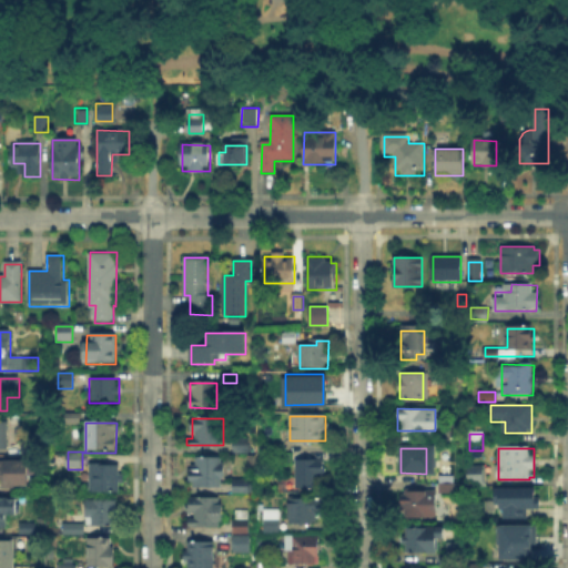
[(193,459),(209,459),(209,454),(224,454),(223,488),(192,488),(193,459)]
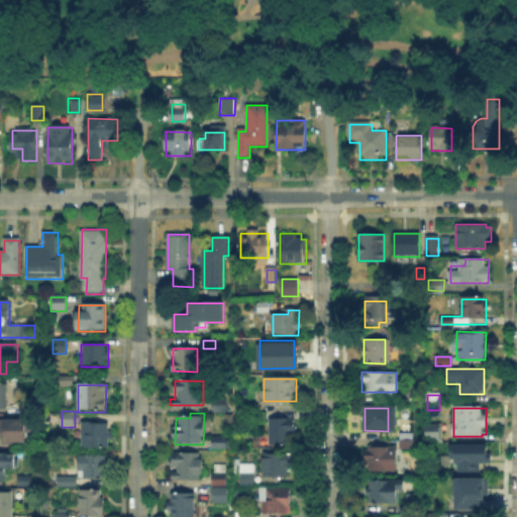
[(0,442),(0,420),(25,420),(25,442),(0,442)]
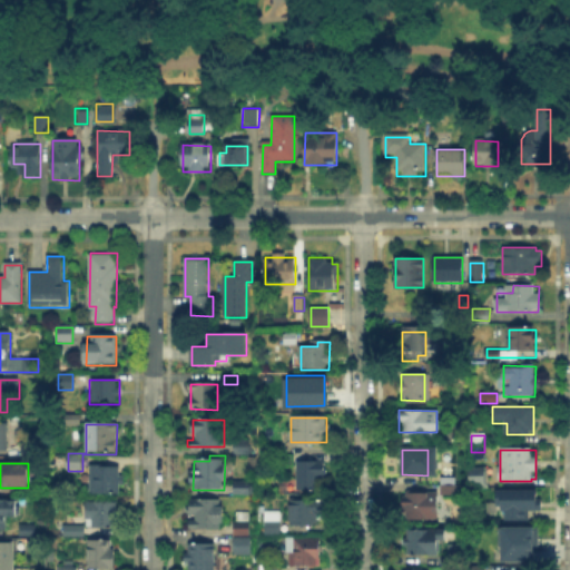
[(317,489),(297,489),(297,463),(325,463),(324,474),(317,474),(317,489)]
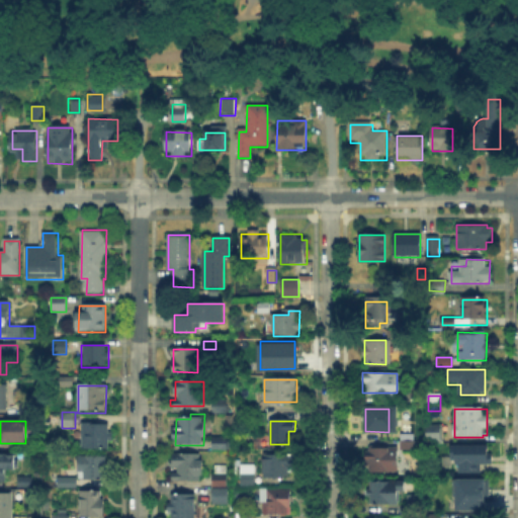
[(425,423),(440,423),(440,441),(424,441),(425,423)]
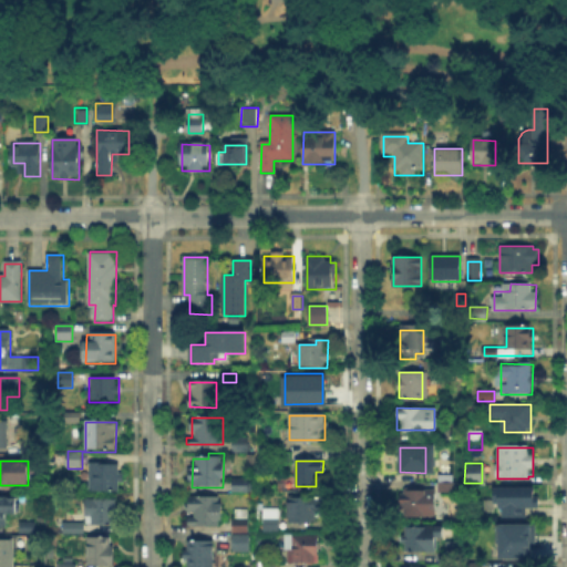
[(91,492),(91,464),(117,464),(117,492),(91,492)]
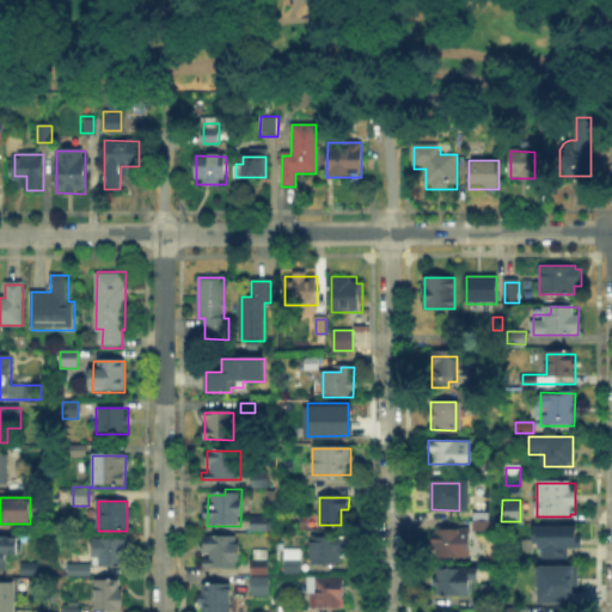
[(269,518),(268,533),(252,533),(252,518),(269,518)]
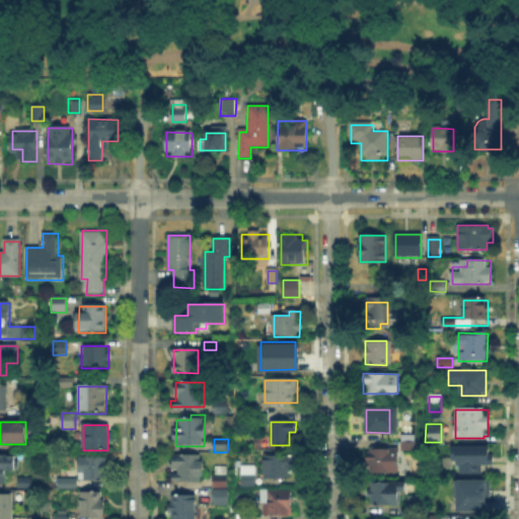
[(486,444),(486,452),(490,452),(490,463),(478,463),(478,472),(456,472),(456,463),(448,463),(448,444),(486,444)]
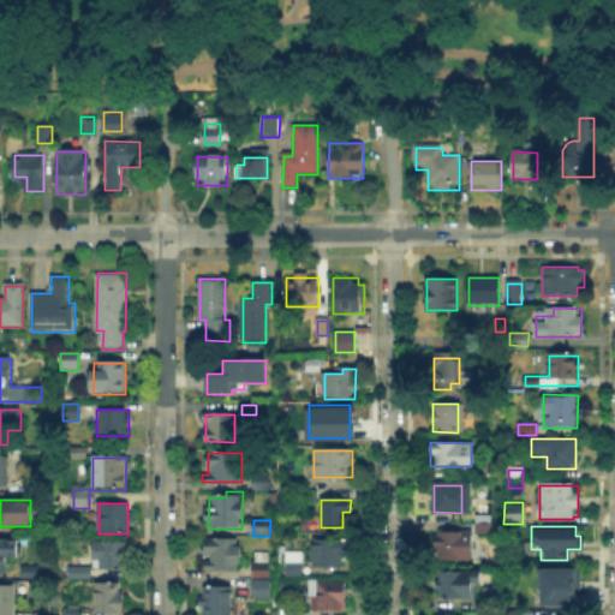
[(434,559),(435,532),(473,532),(473,559),(434,559)]
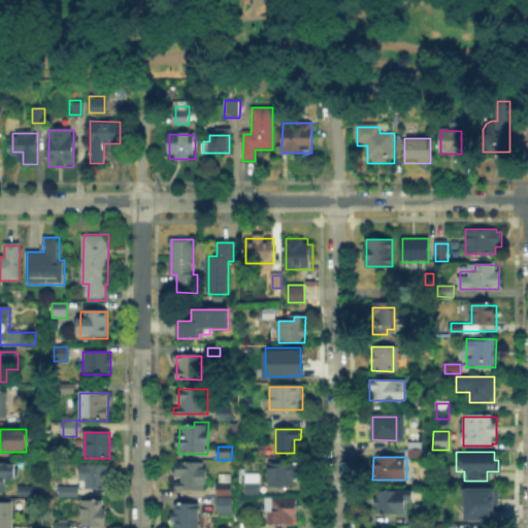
[(177,464),(205,464),(205,490),(177,490),(177,464)]
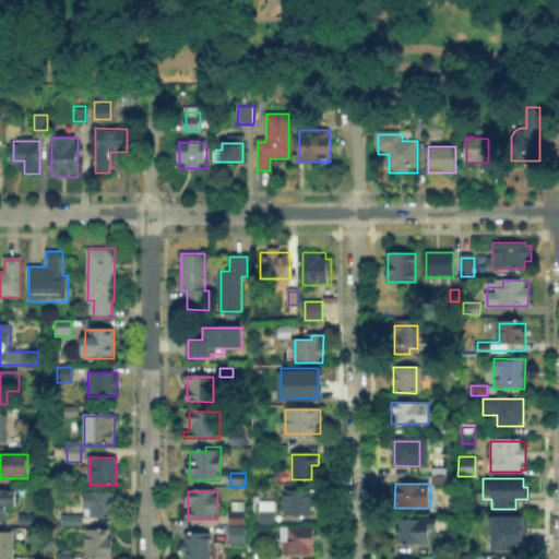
[(0,492),(15,492),(15,508),(8,508),(8,520),(0,520),(0,492)]
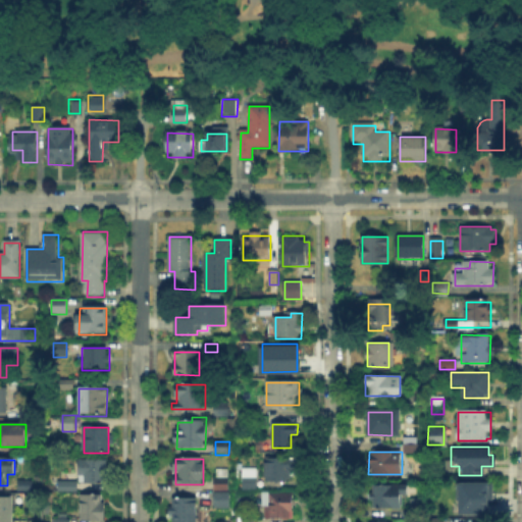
[(80,481),(80,462),(107,462),(107,481),(80,481)]
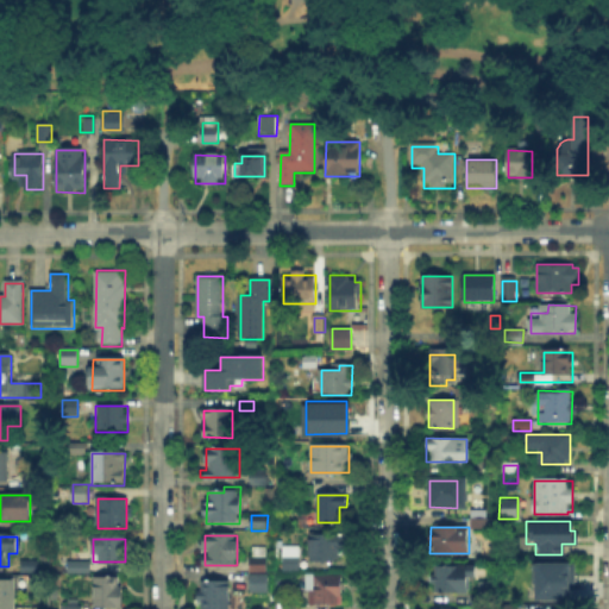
[(312,559),(312,540),(338,540),(338,559),(312,559)]
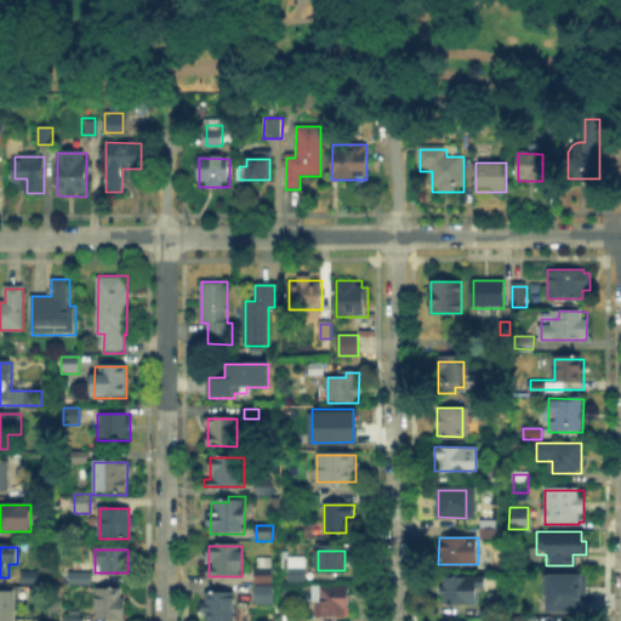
[(272,557),(272,569),(272,582),(254,581),(255,568),(257,568),(257,557),(272,557)]
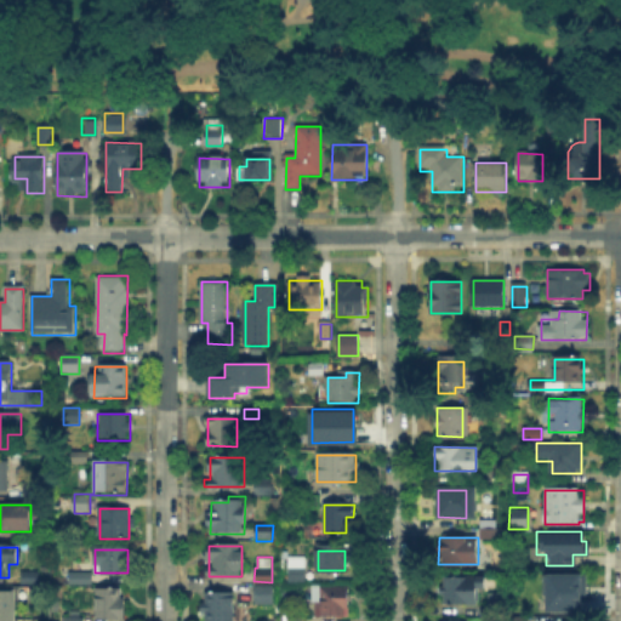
[(290,579),(290,559),(305,559),(303,579),(290,579)]
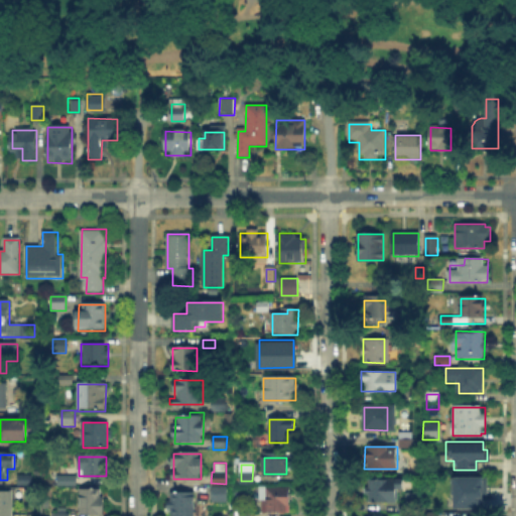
[(30,483),(16,483),(16,473),(30,473),(30,483)]
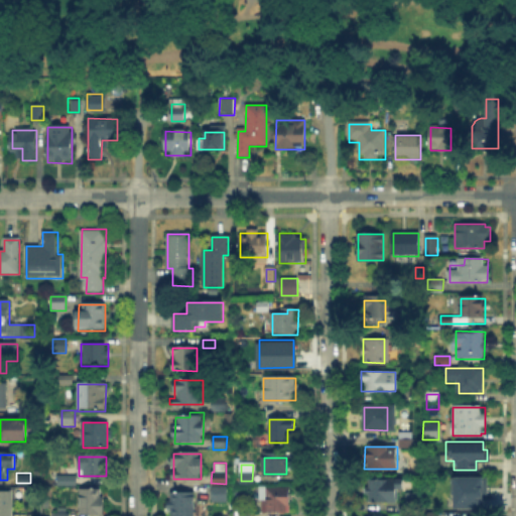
[(488,477),(488,507),(458,507),(457,494),(452,494),(452,478),(488,477)]
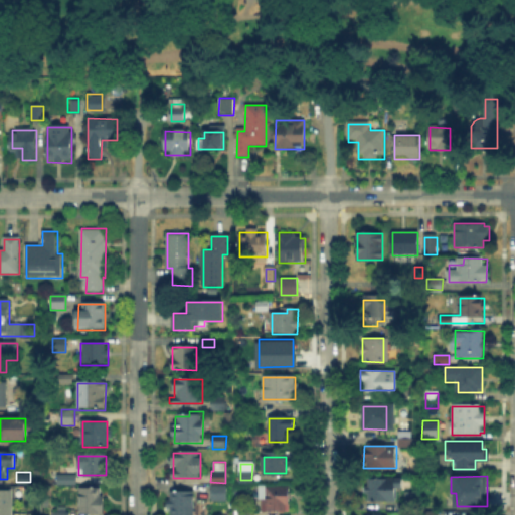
[(367,503),(367,480),(397,480),(396,503),(367,503)]
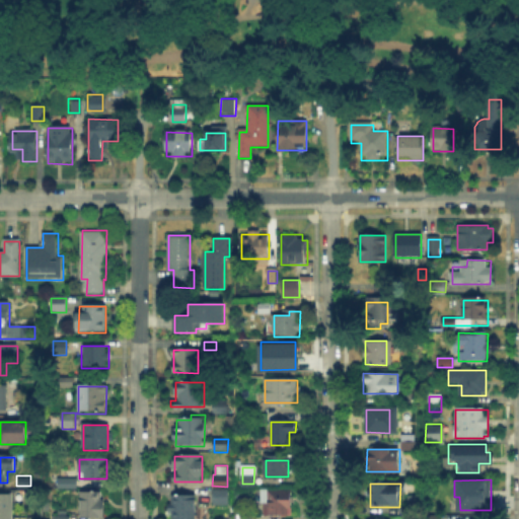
[(263,516),(263,488),(291,488),(291,516),(263,516)]
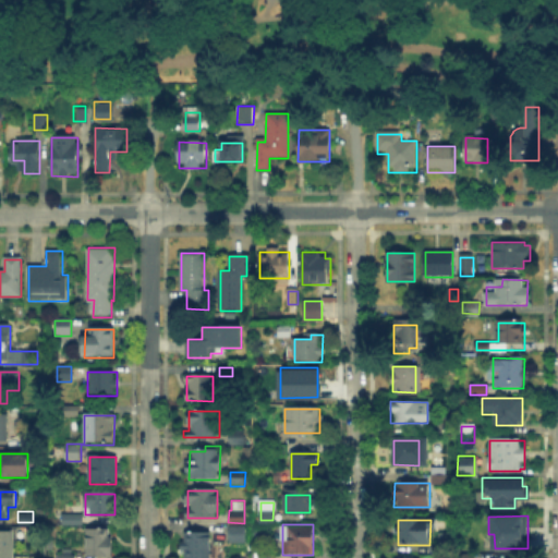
[(229,541),(230,525),(245,525),(245,541),(229,541)]
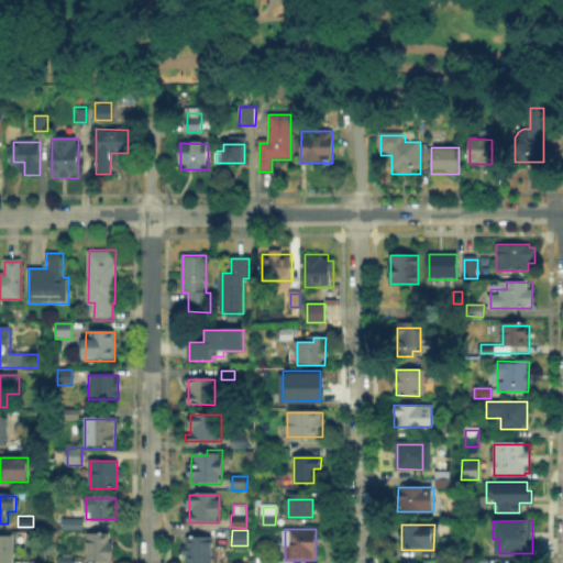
[(111,534),(111,562),(87,562),(87,534),(111,534)]
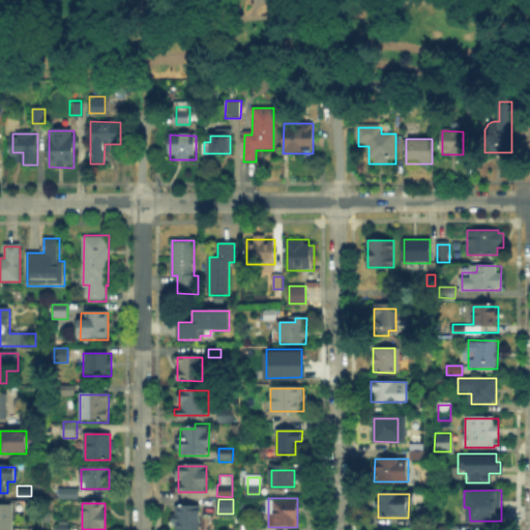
[(415,520),(415,505),(432,505),(432,520),(415,520)]
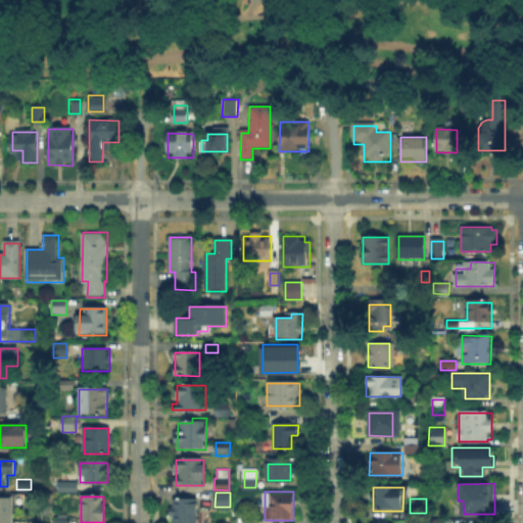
[(0,522),(0,500),(14,500),(14,522),(0,522)]
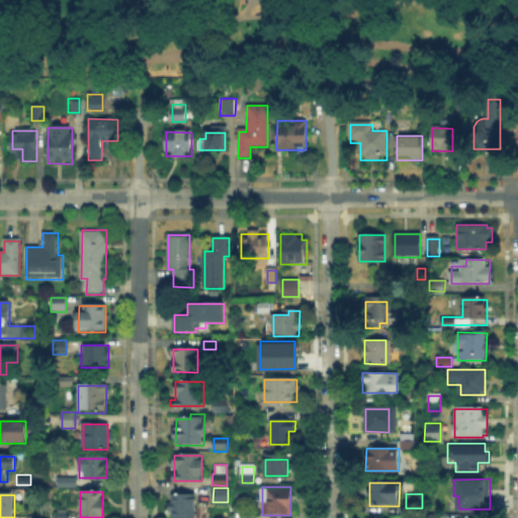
[(196,496),(195,517),(171,517),(171,495),(196,496)]
